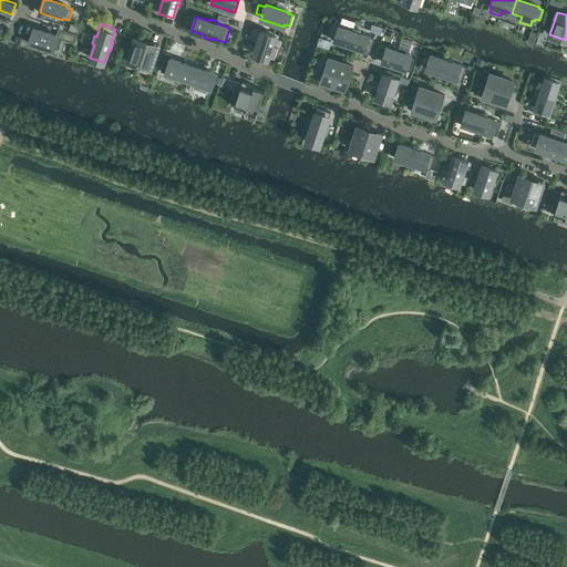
[(382,29),(373,26),(371,33),(380,35),(382,29)]
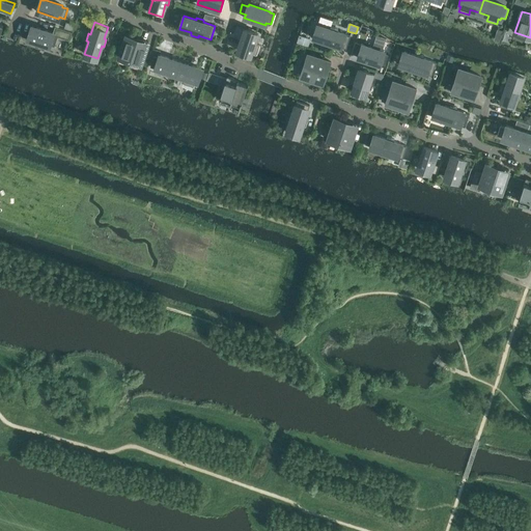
[(331,27),(330,29),(317,25),(313,38),(326,43),(325,45),(332,47),(333,45),(345,49),(351,36),(337,31),(338,29),(331,27)]
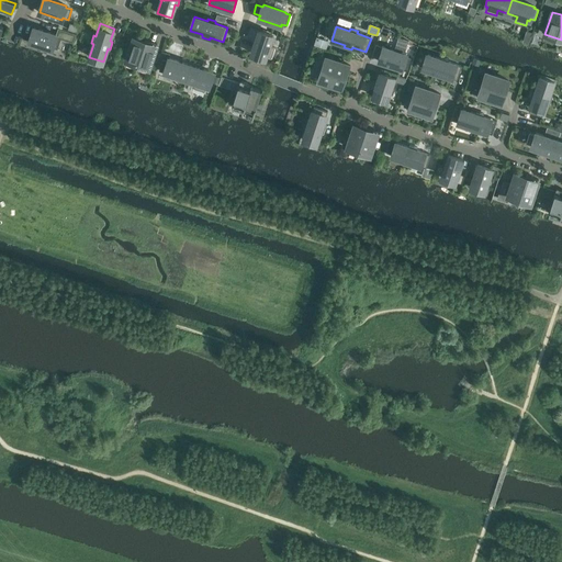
[(34,27),(30,42),(52,49),(53,47),(57,48),(60,38),(72,43),(76,34),(58,29),(56,35),(34,27)]
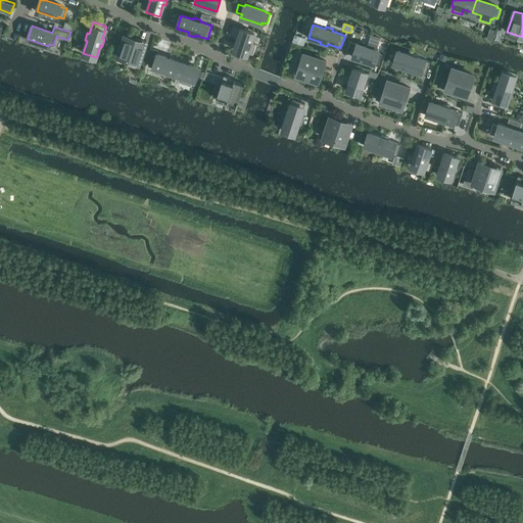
[(241,29),(234,50),(247,54),(247,53),(252,54),(255,45),(251,43),(254,34),(241,29)]
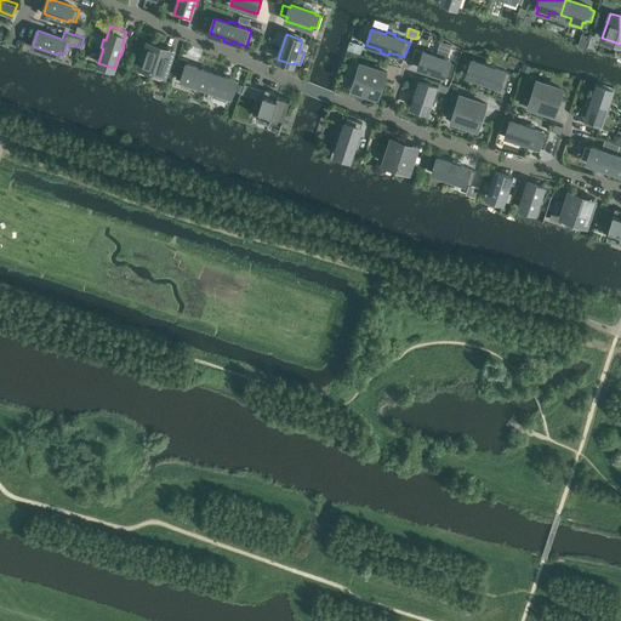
[(581,34),(577,46),(584,49),(588,36),(581,34)]
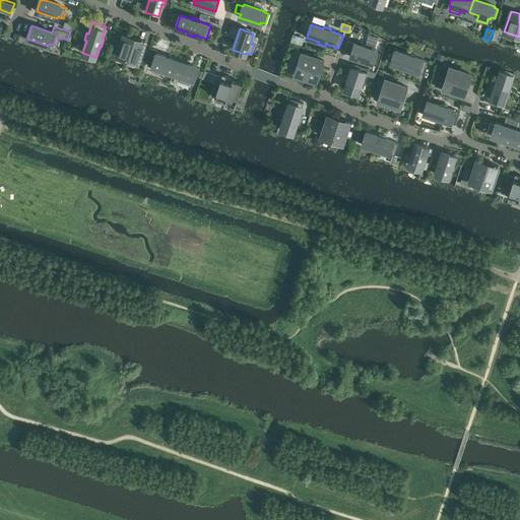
[(304,38),(293,35),(289,42),(302,46),(304,38)]
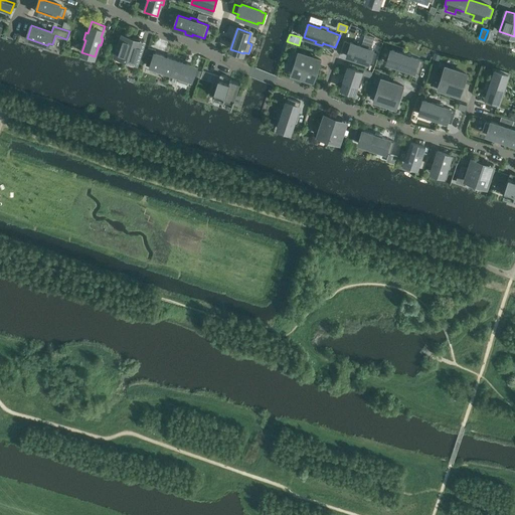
[(123,35),(116,55),(137,62),(139,54),(142,47),(144,40),(133,36),(132,38),(123,35)]
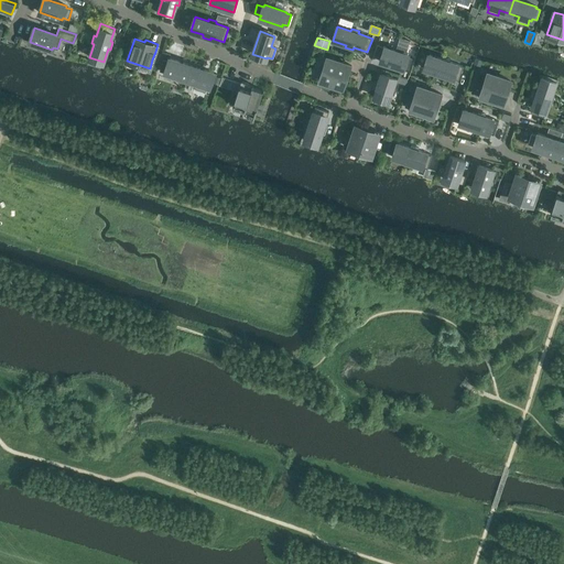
[(377,45),(373,56),(381,60),(380,62),(402,69),(403,66),(409,68),(412,58),(407,56),(408,55),(405,54),(408,49),(397,45),(396,51),(384,47),(377,45)]
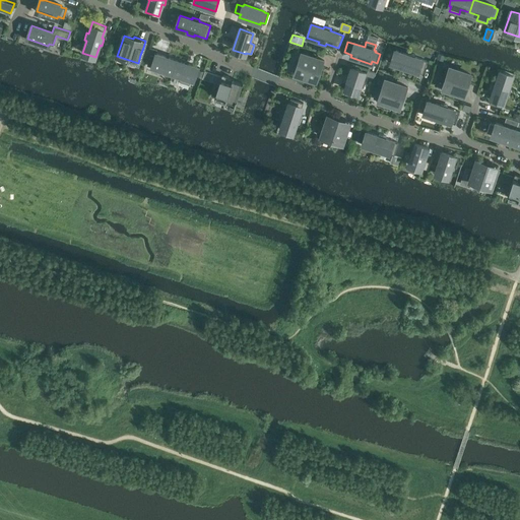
[(143,48),(140,55),(146,57),(148,54),(149,50),(143,48)]
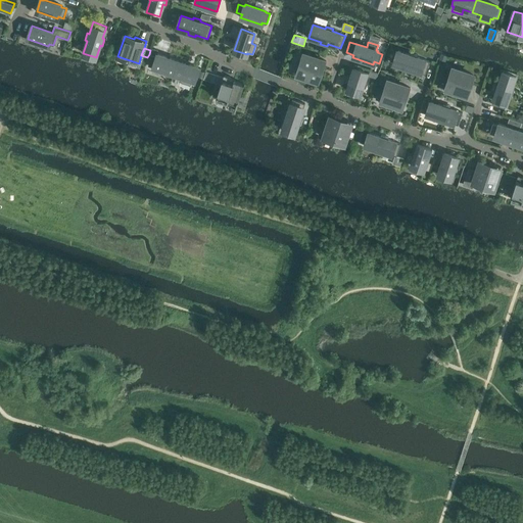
[(410,53),(410,55),(397,51),(393,63),(405,67),(405,70),(412,73),(412,70),(425,75),(429,61),(417,57),(417,55),(410,53)]
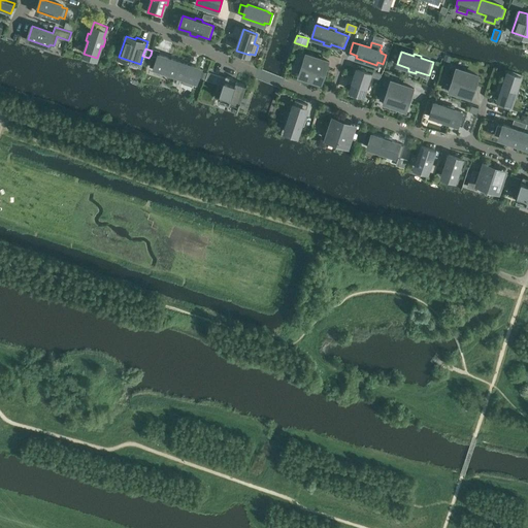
[(159,55),(154,68),(174,75),(179,62),(159,55)]
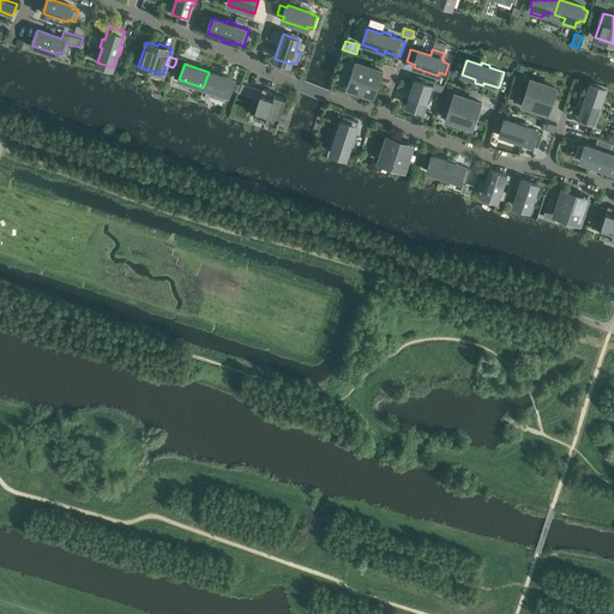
[(356,64),(348,89),(372,96),(375,85),(378,85),(383,72),(356,64)]
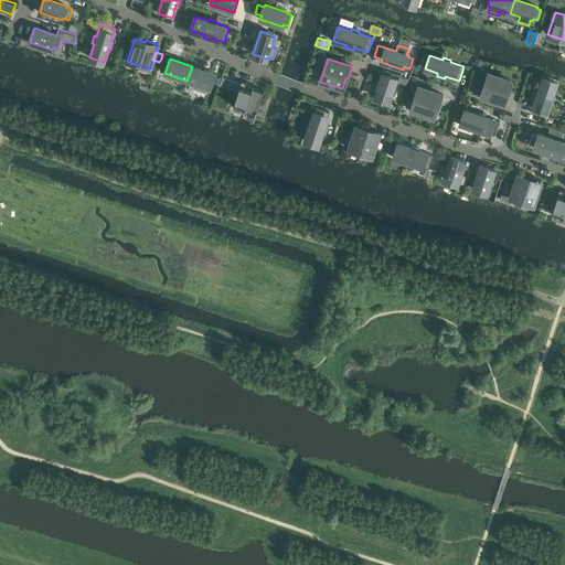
[(208,87),(210,88),(214,74),(192,66),(187,81),(196,84),(195,89),(205,93),(208,87)]
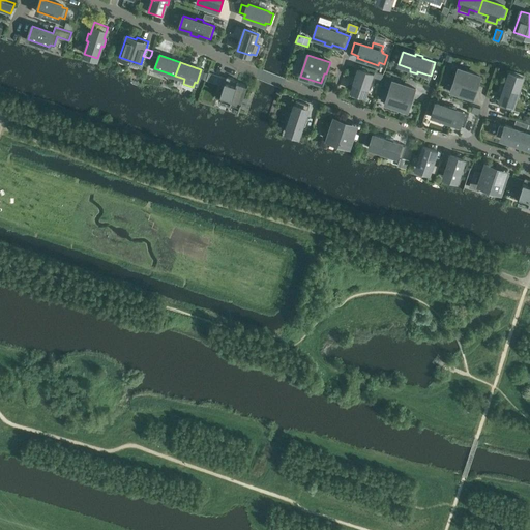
[(364,95),(372,75),(358,69),(351,91),(364,95)]
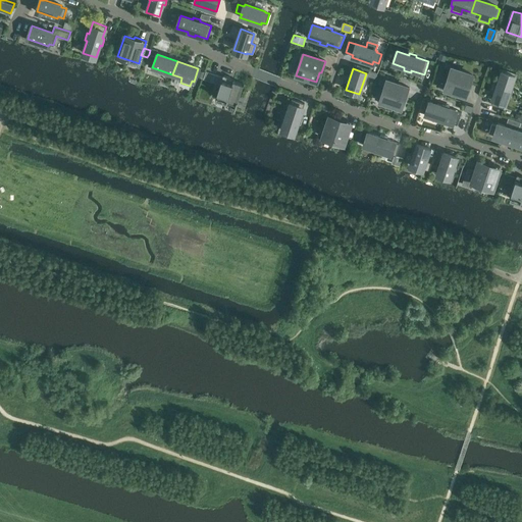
[(472,74),(452,68),(445,89),(467,97),(470,85),(469,85),(472,74)]
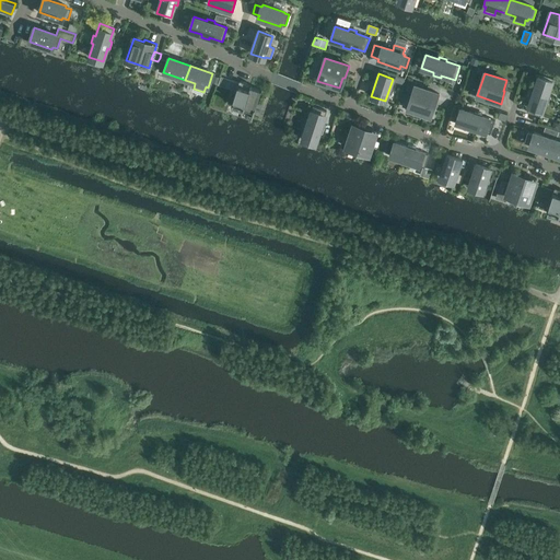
[(221,77),(218,85),(224,88),(228,79),(221,77)]
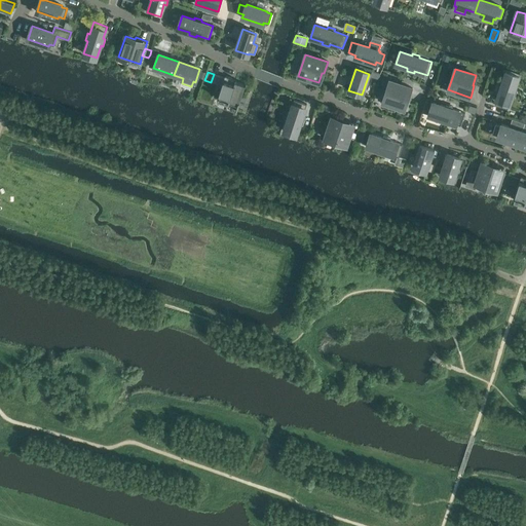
[(514,89),(518,77),(505,73),(501,85),(499,84),(496,91),(498,92),(494,105),(508,110),(512,97),(514,98),(517,90),(514,89)]
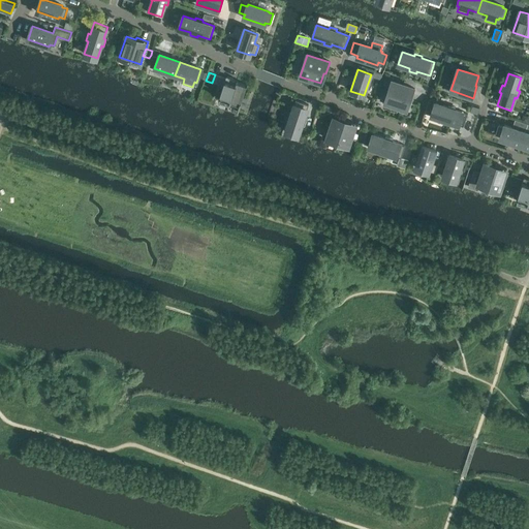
[(237,112),(238,112),(247,86),(232,81),(232,79),(225,76),(218,99),(239,105),(237,112)]
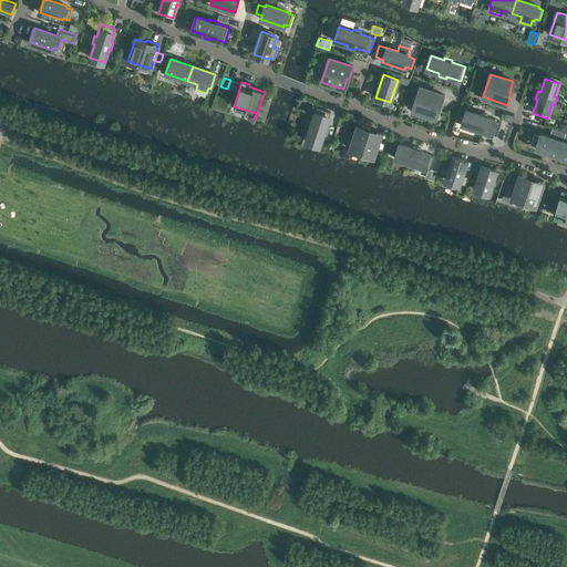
[(444,95),(420,88),(412,110),(434,117),(439,107),(440,107),(444,95)]
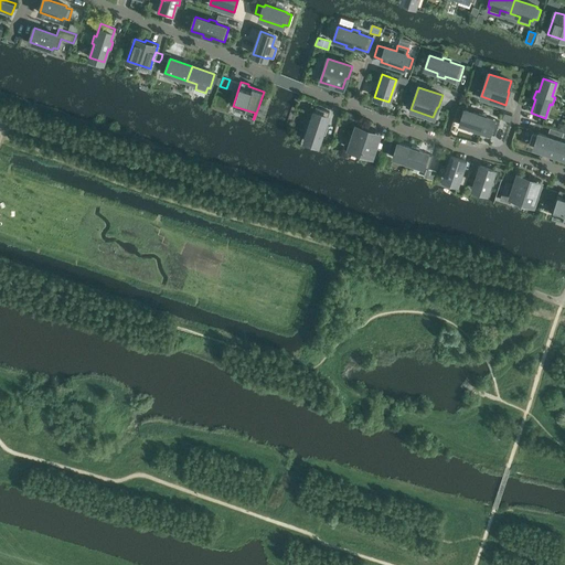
[(318,146),(322,132),(324,134),(328,126),(324,125),(329,113),(316,107),(311,120),(309,119),(306,127),(309,128),(305,141),(318,146)]
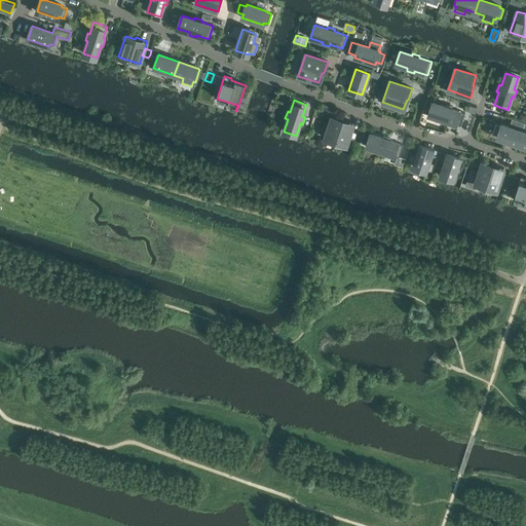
[(427,101),(423,113),(428,115),(433,103),(427,101)]
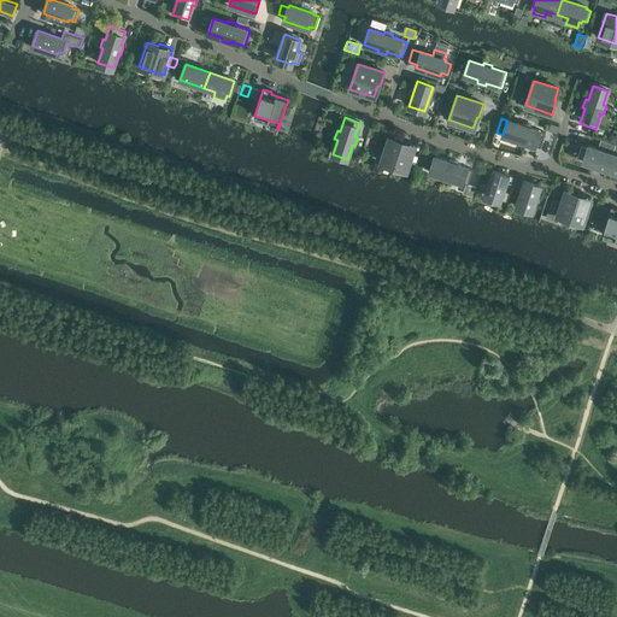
[(503,135),(517,140),(516,142),(524,146),(526,142),(540,148),(545,133),(530,128),(532,125),(522,122),(522,125),(507,121),(503,135)]
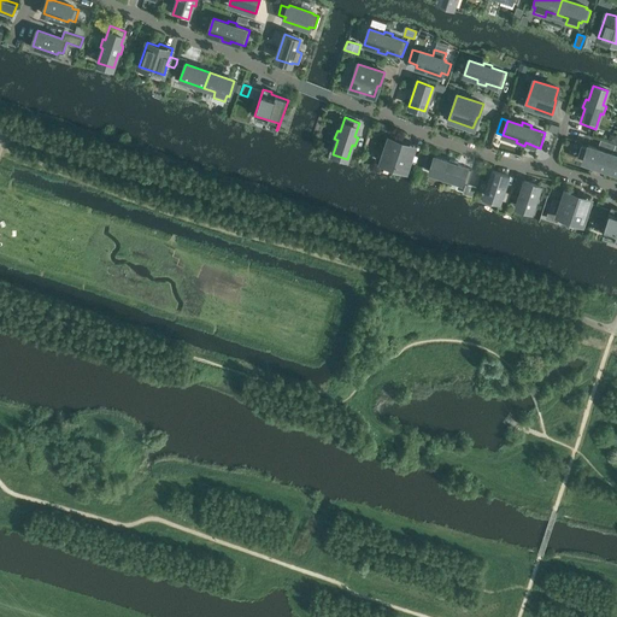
[(381,163),(383,163),(382,168),(392,171),(393,166),(406,170),(415,145),(401,140),(400,142),(389,139),(381,163)]
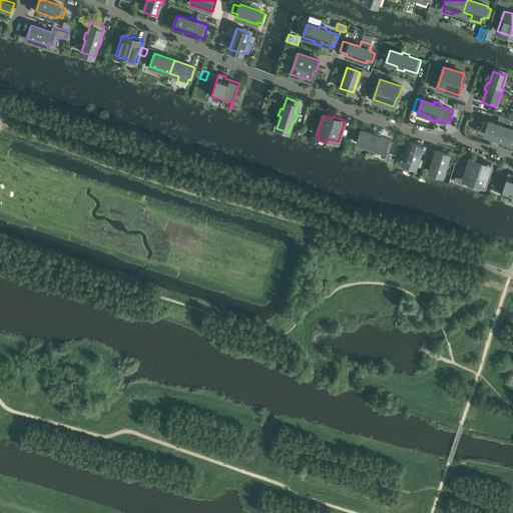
[(484,121),(480,131),(485,132),(485,134),(505,141),(509,128),(511,122),(503,119),(501,125),(489,121),(488,123),(484,121)]
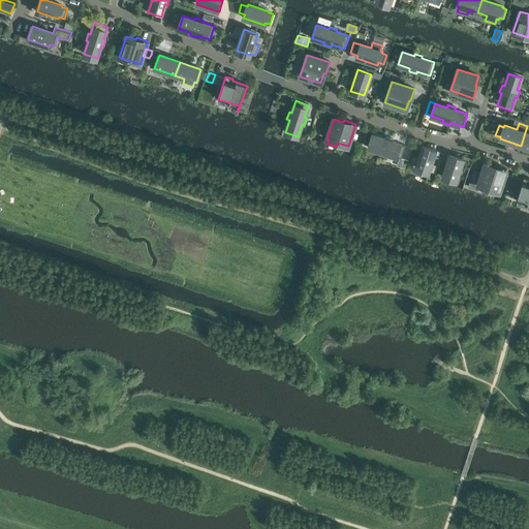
[(380,152),(379,154),(386,156),(387,154),(401,158),(405,146),(392,142),(393,138),(385,136),(384,138),(373,134),(368,148),(380,152)]
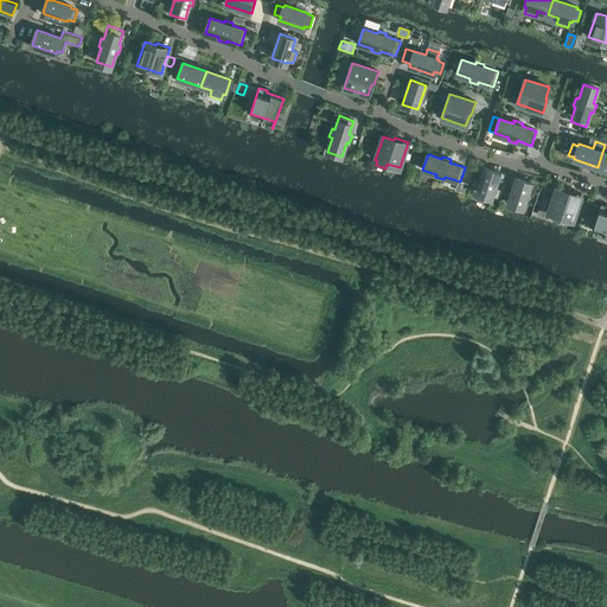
[(491,197),(499,173),(484,168),(475,192),(491,197)]
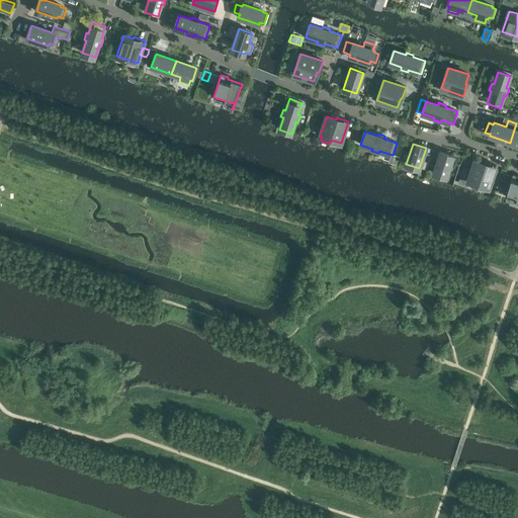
[(433,173),(446,177),(453,157),(440,152),(433,173)]
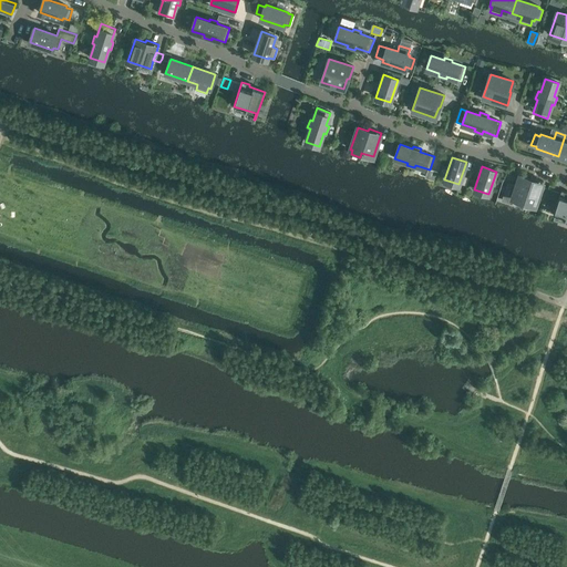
[(431,169),(428,178),(434,181),(437,172),(431,169)]
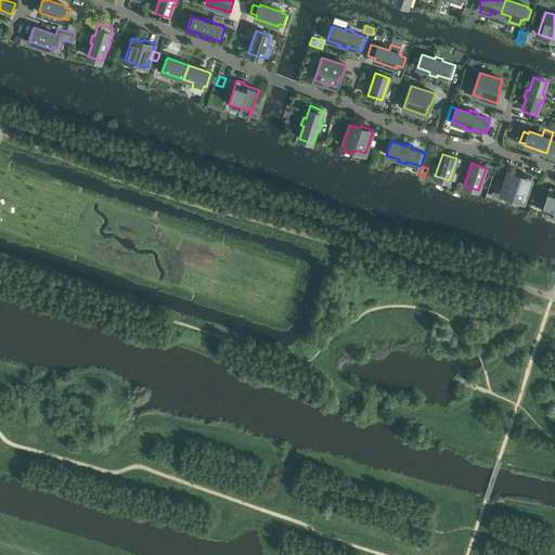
[(501,194),(524,202),(531,178),(519,173),(518,176),(508,172),(501,194)]
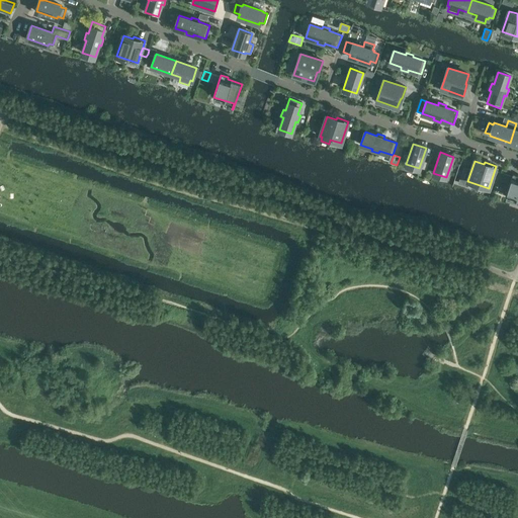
[(501,172),(495,170),(492,179),(498,181),(501,172)]
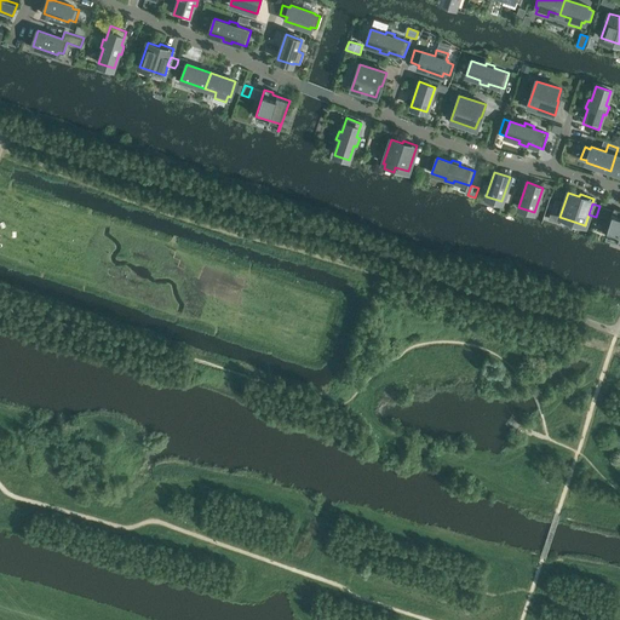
[(596,220),(608,224),(613,210),(601,206),(596,220)]
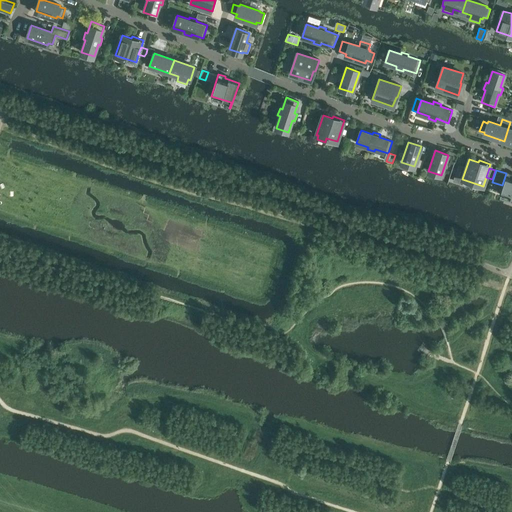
[(511,173),(506,172),(506,173),(502,185),(499,194),(511,197),(511,173)]
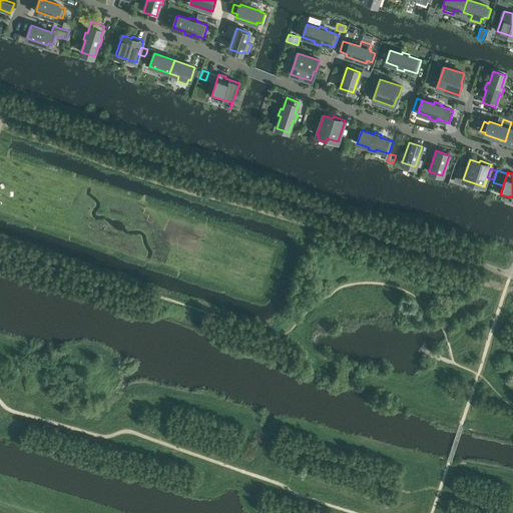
All buildings are outlined.
